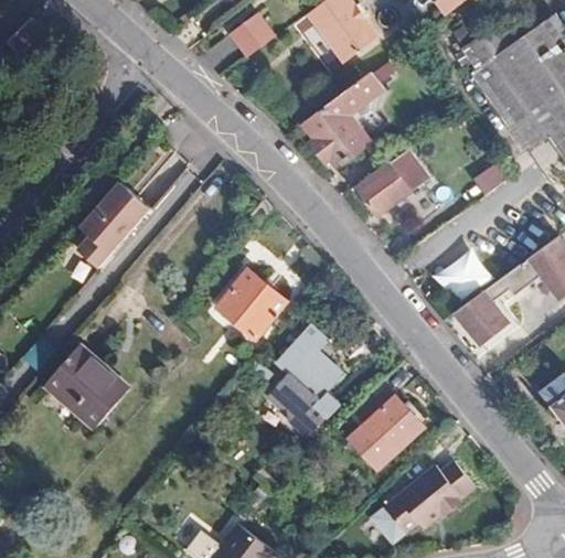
[(316,0),(302,11),(339,58),(372,32),(348,0),(316,0)]
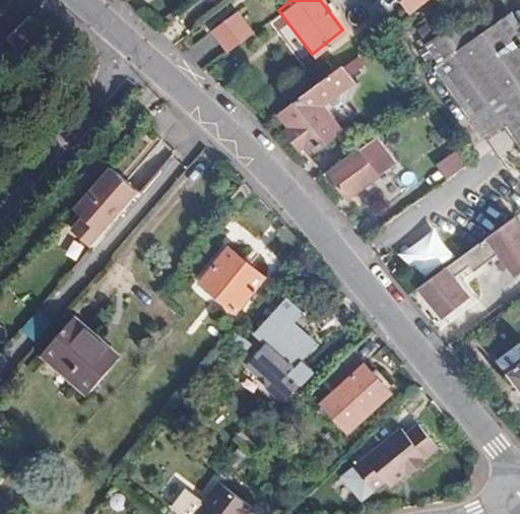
[(233,11),(208,30),(224,52),(250,33),(233,11)]
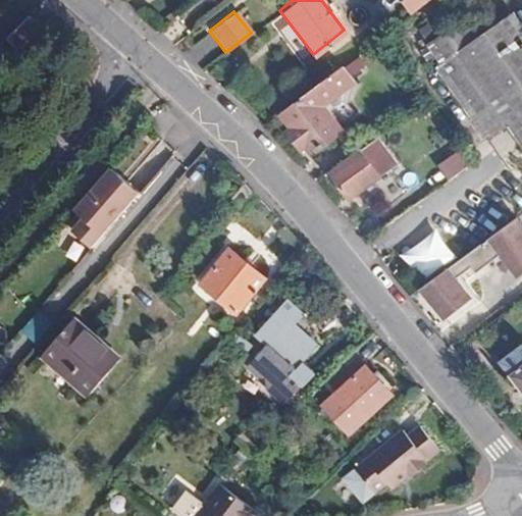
[(521,143),(521,21),(518,15),(503,24),(497,14),(477,28),(471,18),(434,43),(448,63),(438,68),(490,142),(511,129),(521,143)]
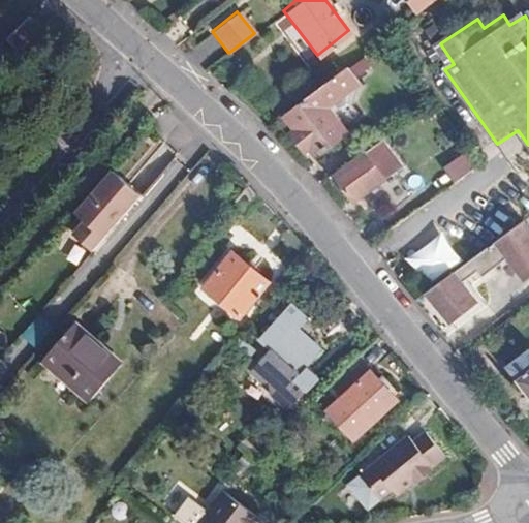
[(37,20),(13,43),(26,57),(50,33),(37,20)]
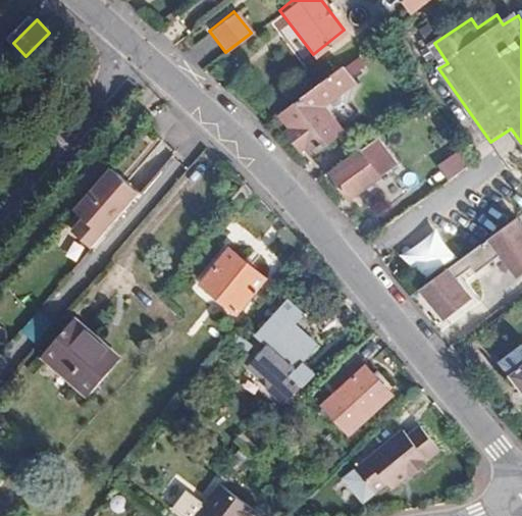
[(338,134),(317,104),(347,81),(336,66),(278,112),(289,126),(282,131),(297,150),(303,144),(311,153),(338,134)]
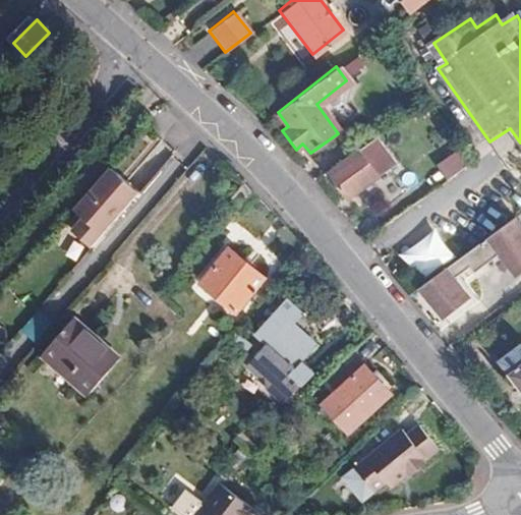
[(396,170),(378,145),(331,178),(349,203),(396,170)]
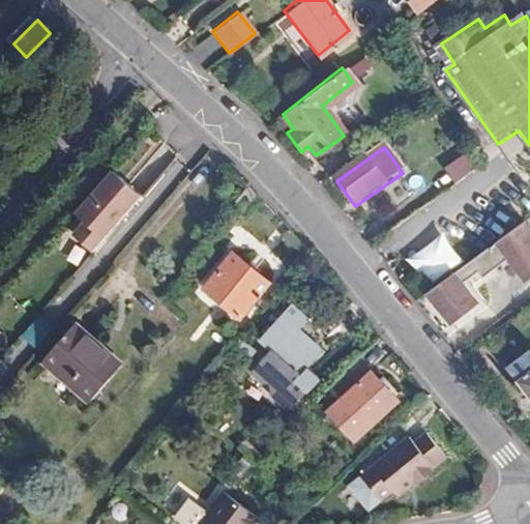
[(474,161),(464,147),(439,165),(449,178),(474,161)]
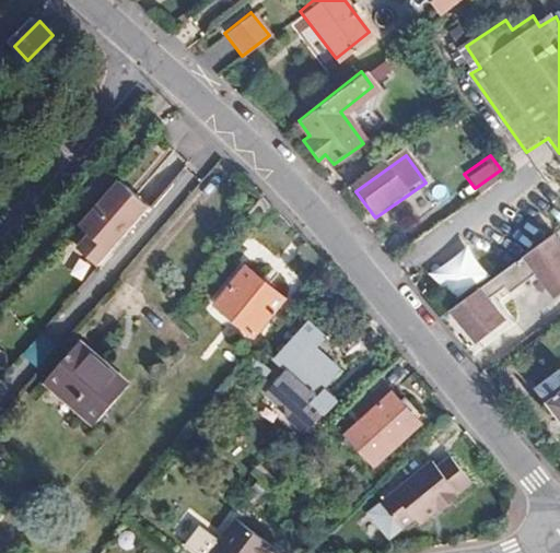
[(80,254),(100,271),(152,212),(123,186),(82,232),(92,239),(80,254)]
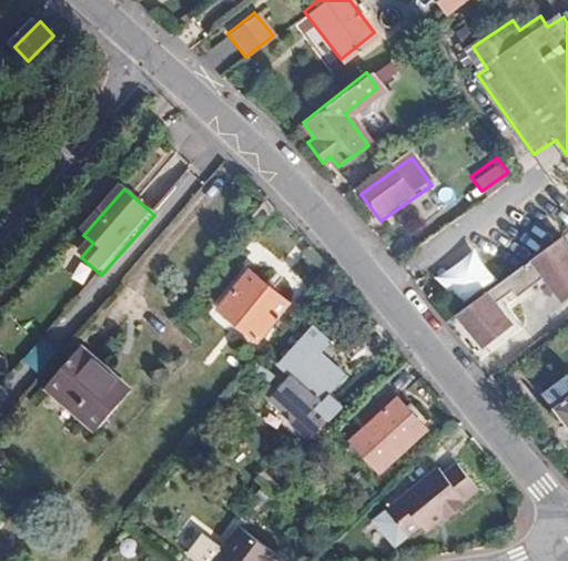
[(561,302),(567,296),(567,247),(561,237),(455,315),(483,352),(509,330),(490,304),(508,292),(515,301),(545,279),(561,302)]
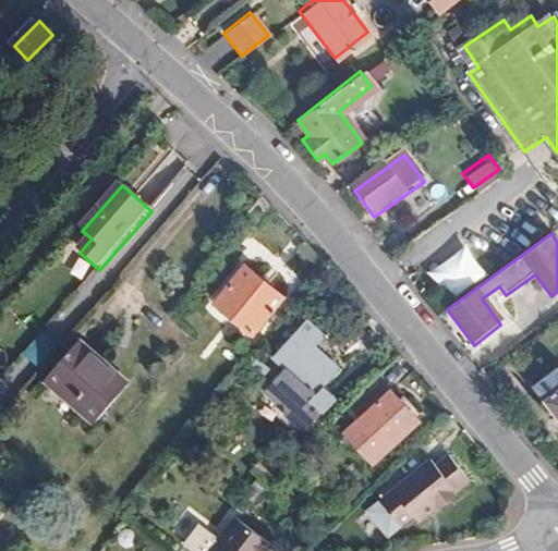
[(471,241),(432,261),(447,292),(486,271),(471,241)]
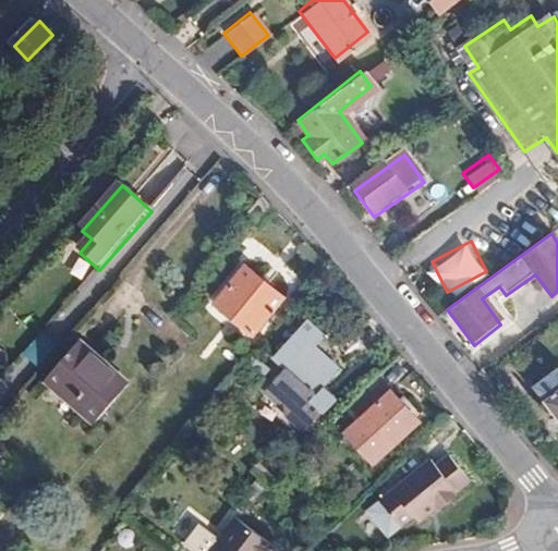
[(251,339),(281,301),(242,268),(210,306),(251,339)]
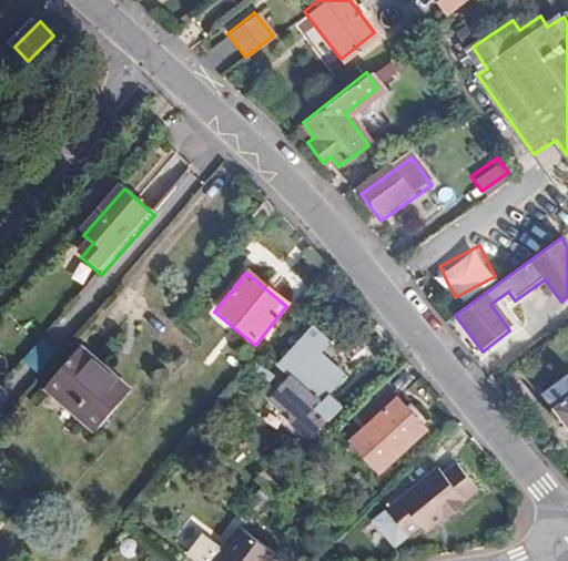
[(332,337),(314,322),(279,363),(291,373),(271,395),(285,407),(292,407),(293,419),(310,434),(328,411),(331,414),(343,399),(331,388),(344,374),(320,352),(332,337)]
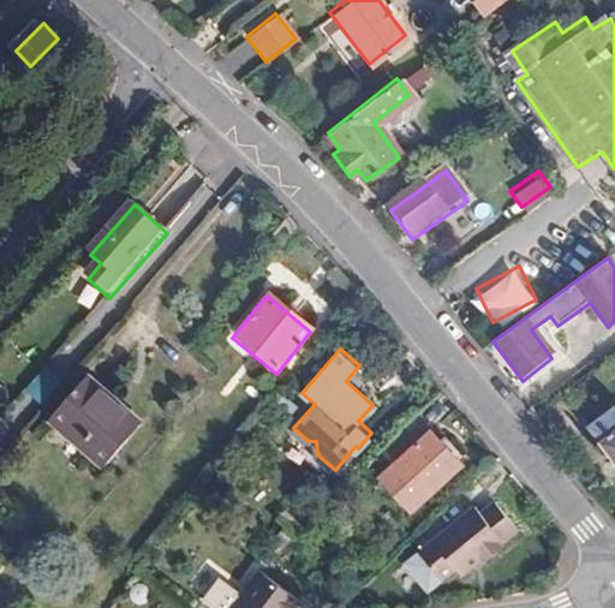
[(108,466),(144,425),(90,377),(54,419),(108,466)]
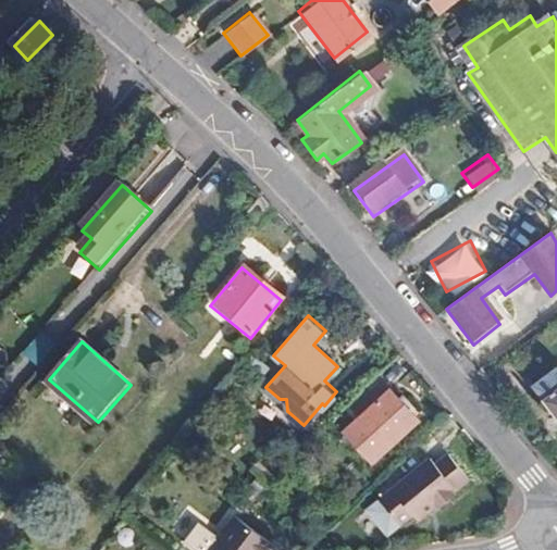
[(556,373),(535,390),(556,420),(556,373)]
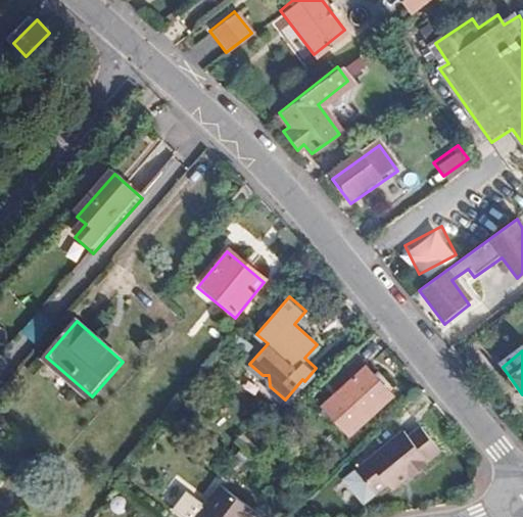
[(367,364),(322,402),(347,431),(390,393),(367,364)]
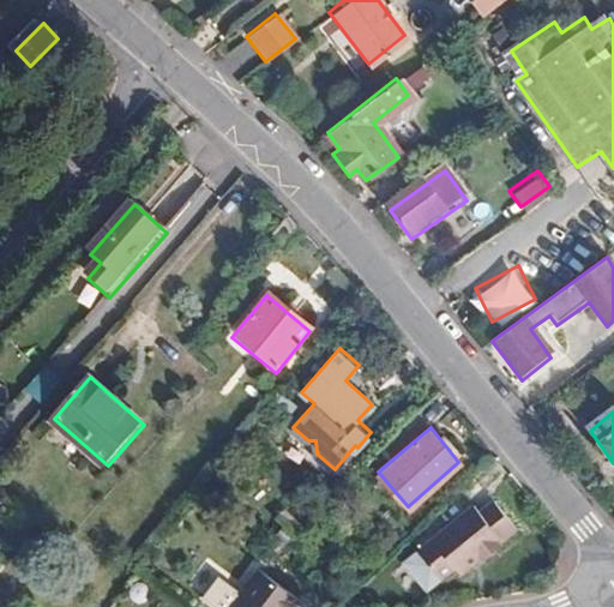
[(476,505),(423,548),(444,575),(458,565),(463,571),(485,554),(488,559),(505,547),(505,544),(504,541),(503,540),(517,528),(495,502),(481,512),(476,505)]
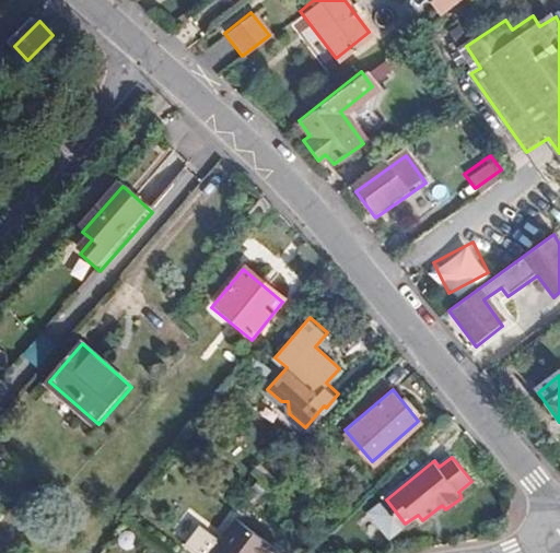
[(217,552),(279,552),(281,551),(243,520),(217,552)]
